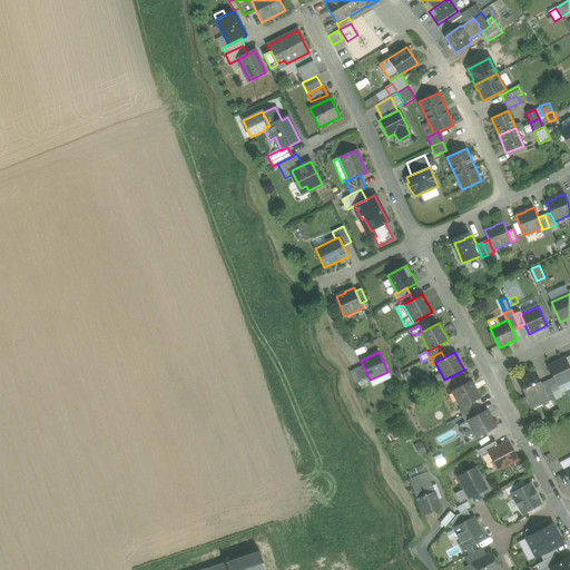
[(569,367),(566,357),(557,362),(558,362),(548,366),(553,377),(557,385),(569,379),(569,367)]
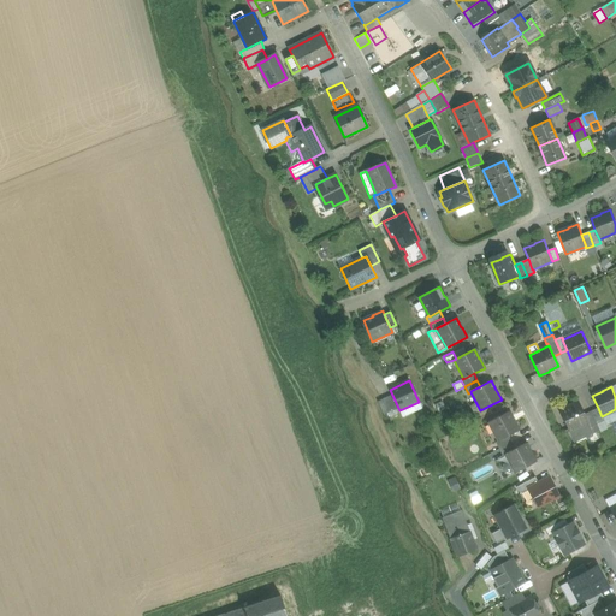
[(392,395),(381,400),(388,414),(398,408),(392,395)]
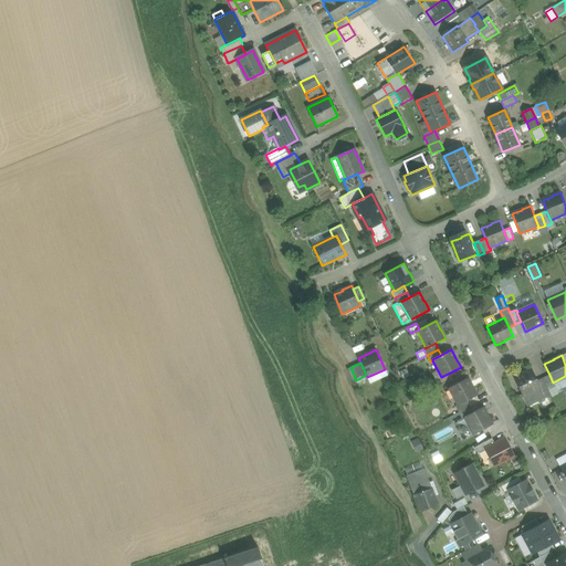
[(532,369),(523,373),(524,373),(514,377),(522,395),(523,397),(526,406),(537,401),(541,402),(544,401),(545,399),(541,389),(541,388),(537,380),(532,369)]
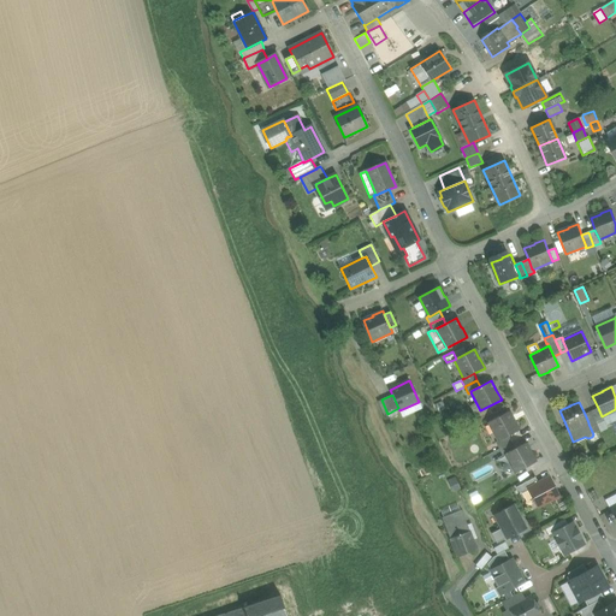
[(598,408),(591,412),(597,425),(604,421),(602,416),(598,408)]
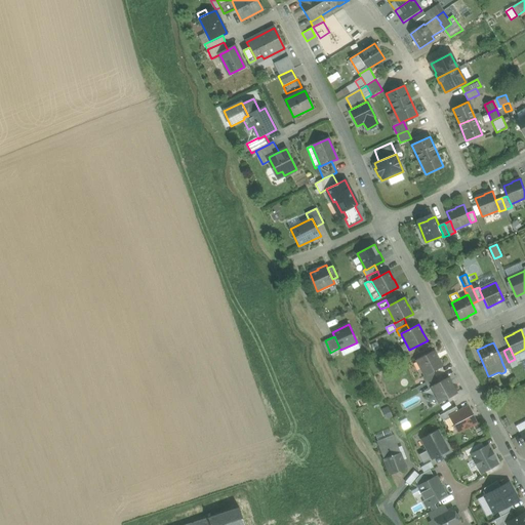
[(434,351),(416,360),(425,376),(443,367),(438,359),(434,351)]
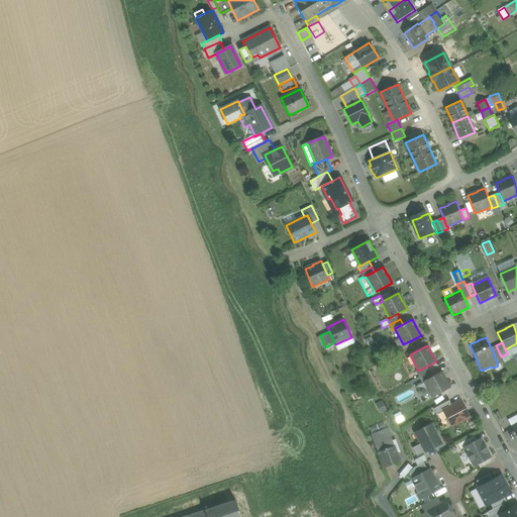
[(496,345),(491,347),(494,354),(494,355),(498,365),(503,362),(501,356),(496,345)]
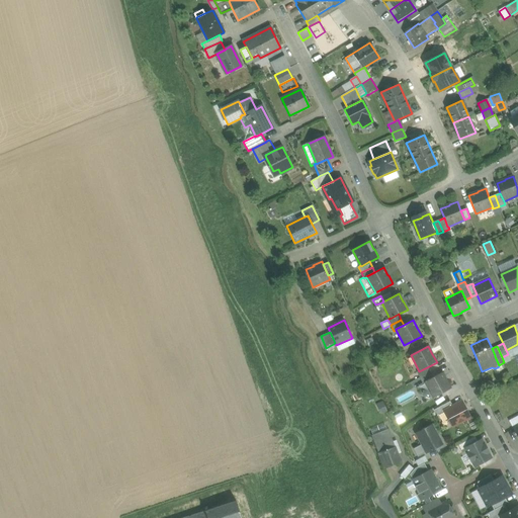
[(478,361),(471,363),(477,374),(482,371),(479,363),(478,361)]
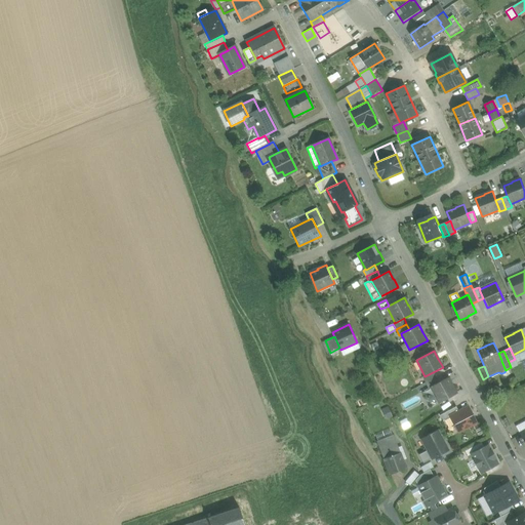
[(433,371),(425,376),(425,375),(422,376),(426,382),(436,377),(433,371)]
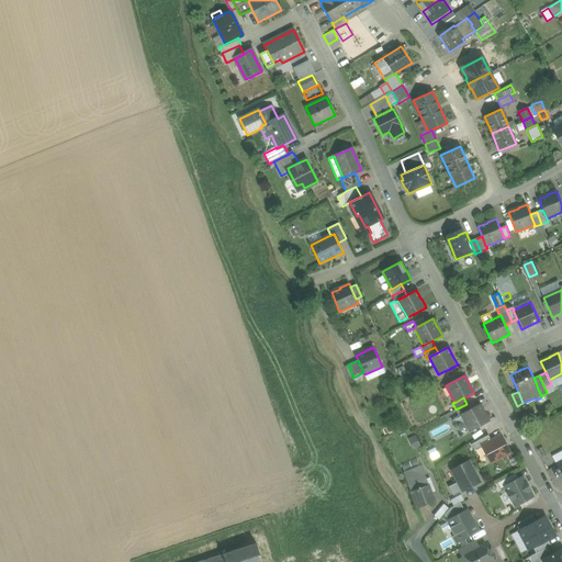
[(467,404),(456,409),(459,416),(461,415),(461,414),(470,409),(467,404)]
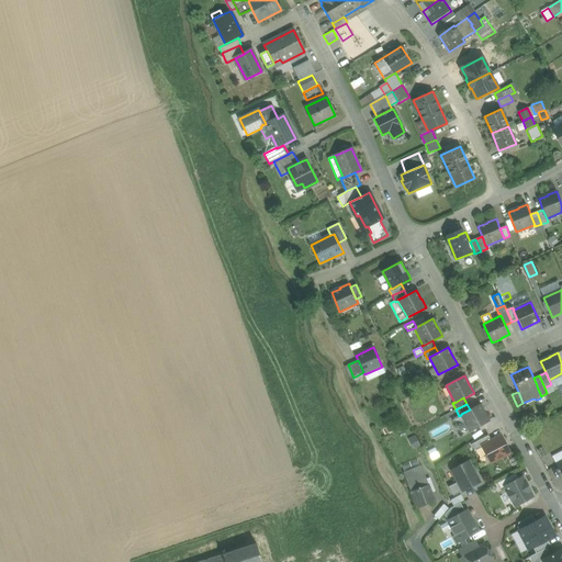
[(470,409),(461,414),(461,415),(470,431),(489,422),(484,413),(480,404),(470,409)]
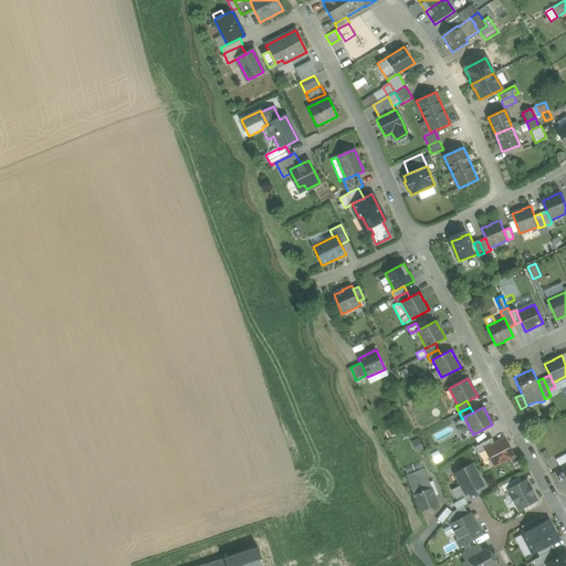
[(492,439),(474,448),(478,453),(485,450),(495,444),(492,439)]
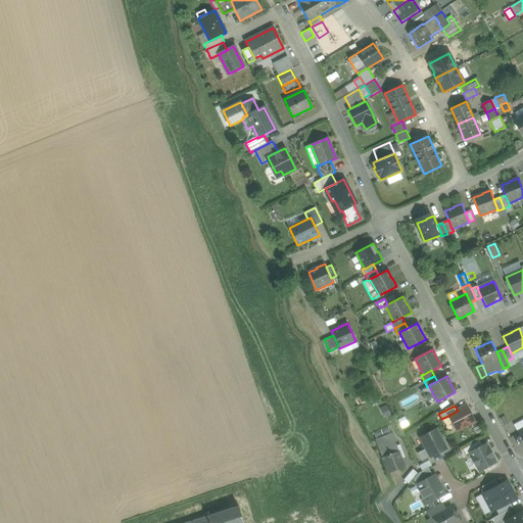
[(458,411),(448,416),(457,430),(475,421),(467,406),(458,411)]
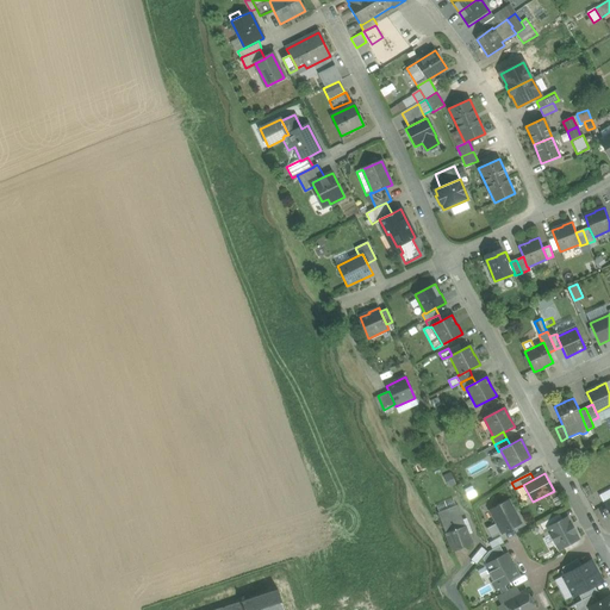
[(437,506),(440,514),(456,506),(454,500),(437,506)]
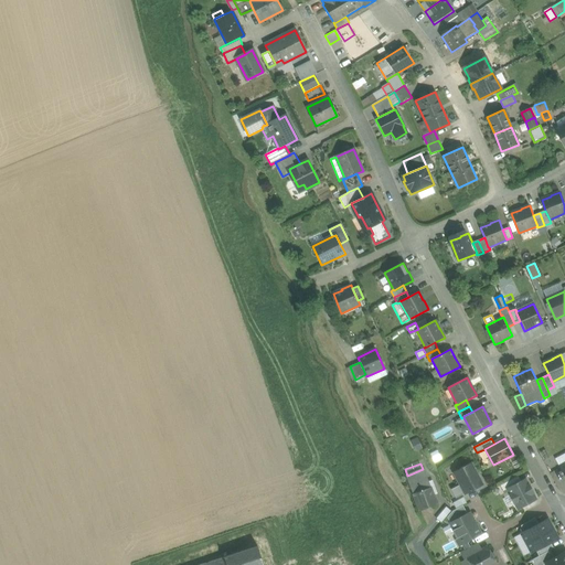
[(470,464),(454,472),(466,493),(482,486),(470,464)]
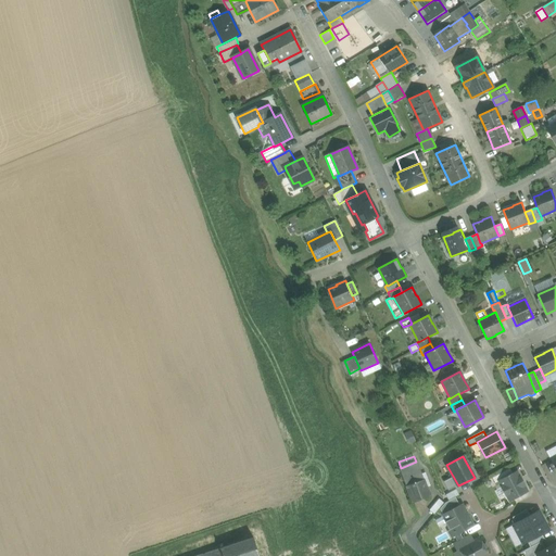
[(416,462),(401,468),(414,503),(429,496),(416,462)]
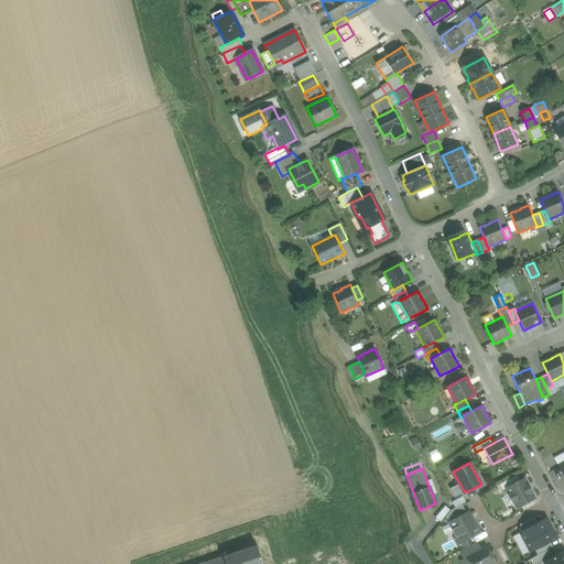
[(517,475),(500,485),(502,490),(520,480),(517,475)]
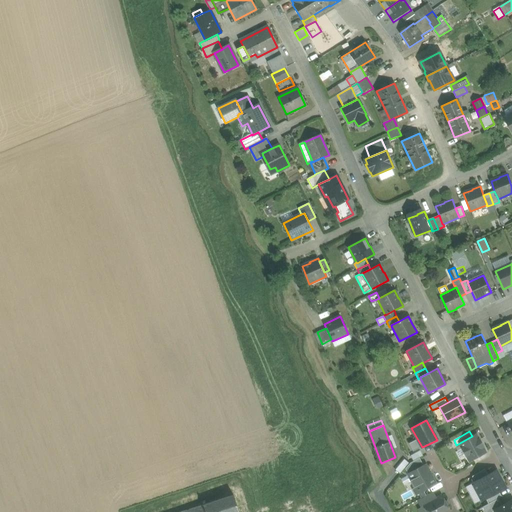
[(472,436),(460,443),(462,448),(461,449),(465,456),(466,456),(469,461),(485,452),(482,447),(483,446),(480,439),(479,440),(476,434),(472,436)]
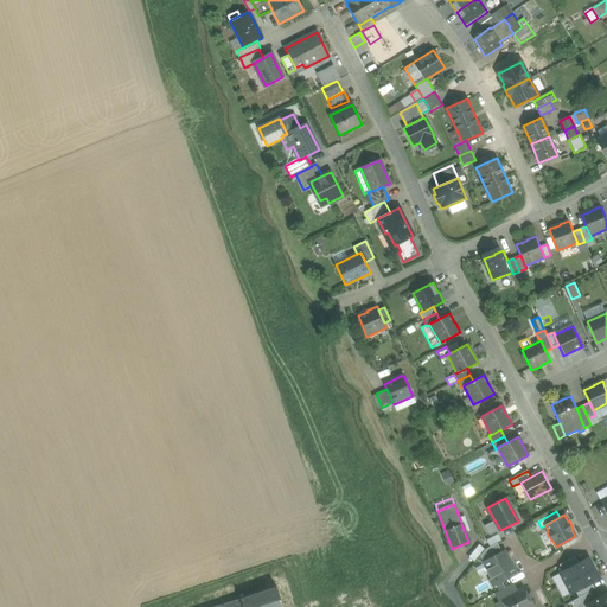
[(465,516),(459,517),(465,531),(470,530),(465,516)]
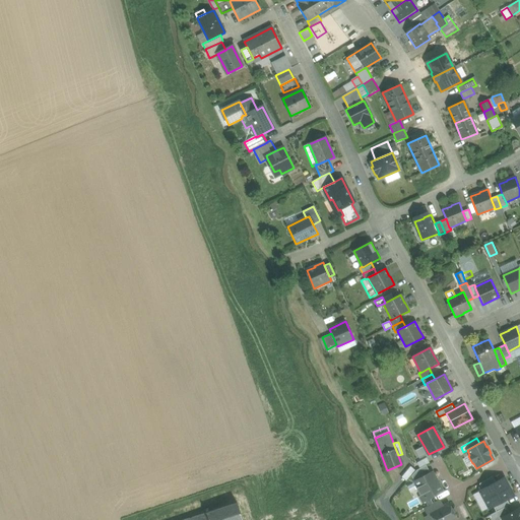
[(427,458),(416,463),(419,468),(430,463),(427,458)]
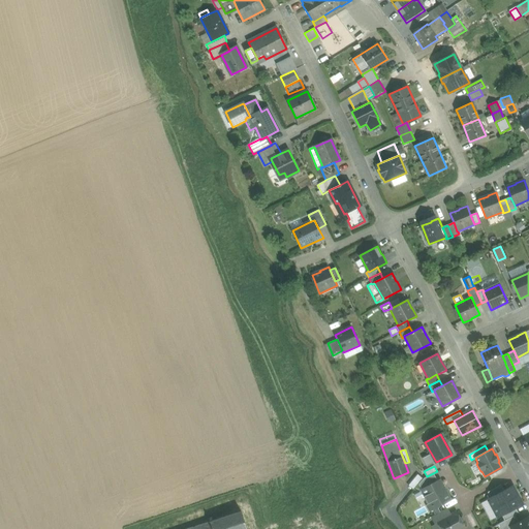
[(433,473),(424,478),(418,485),(422,490),(437,481),(433,473)]
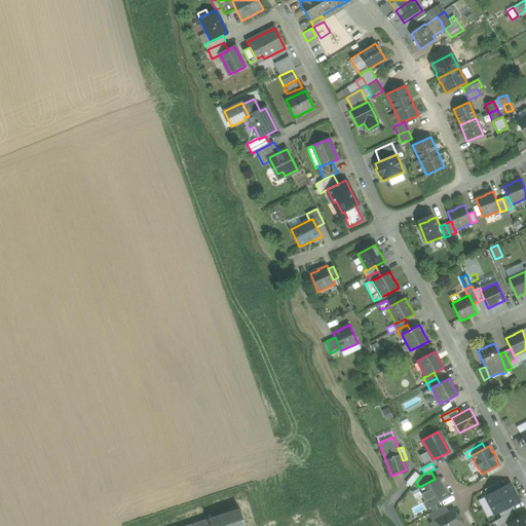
[(414,474),(406,484),(411,488),(416,482),(416,481),(419,478),(414,474)]
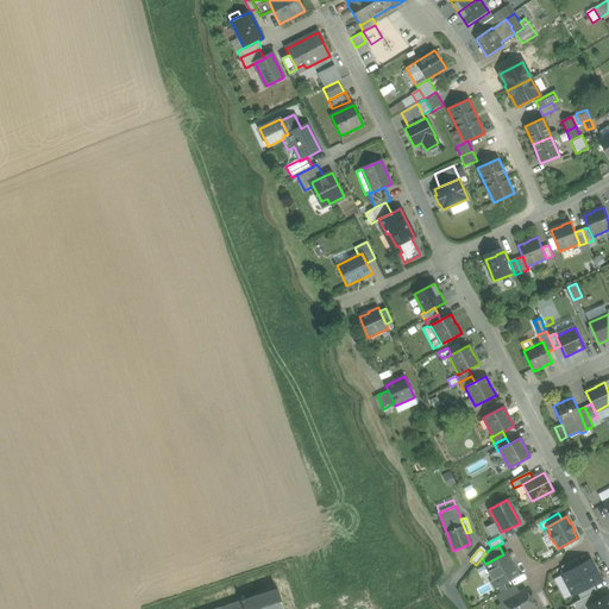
[(503,554),(485,564),(495,581),(493,582),(495,588),(518,576),(506,553),(503,554)]
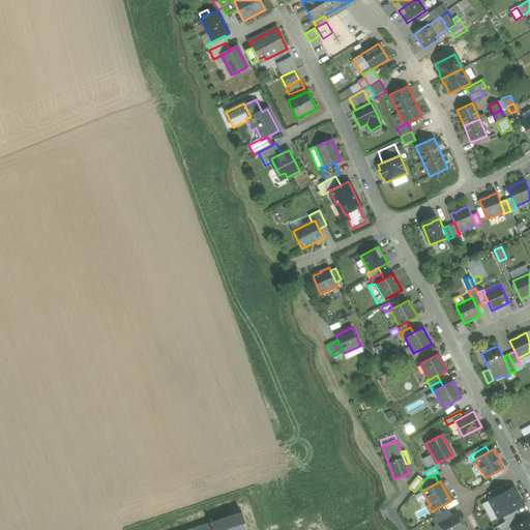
[(489,500),(494,509),(519,496),(513,487),(489,500)]
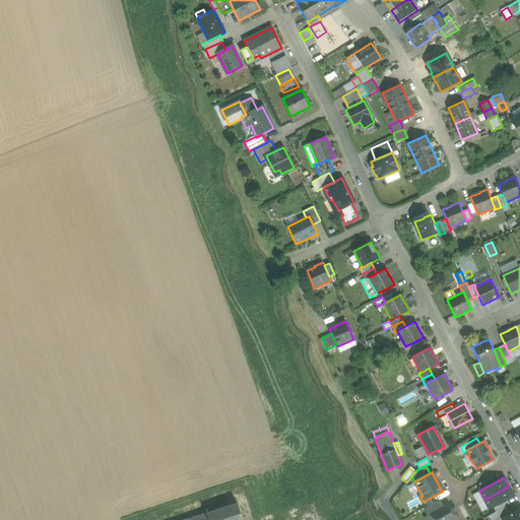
[(414,481),(407,485),(410,491),(417,486),(414,481)]
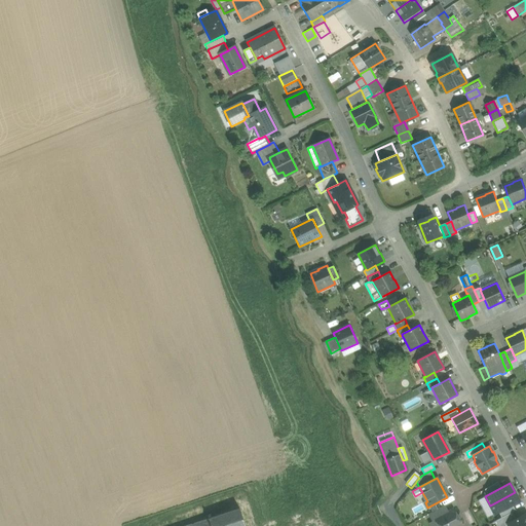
[(490,505),(494,515),(519,501),(515,492),(490,505)]
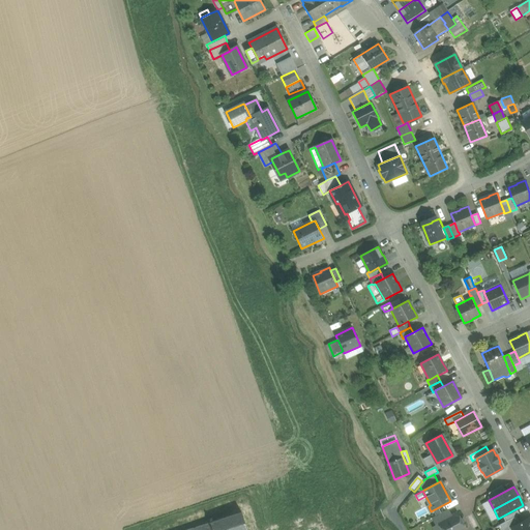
[(436,516),(432,518),(436,525),(438,524),(451,517),(448,509),(441,513),(436,516)]
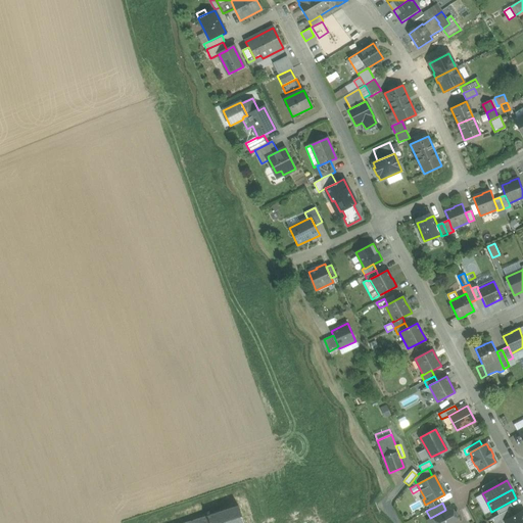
[(243,522),(238,506),(207,516),(209,522),(243,522)]
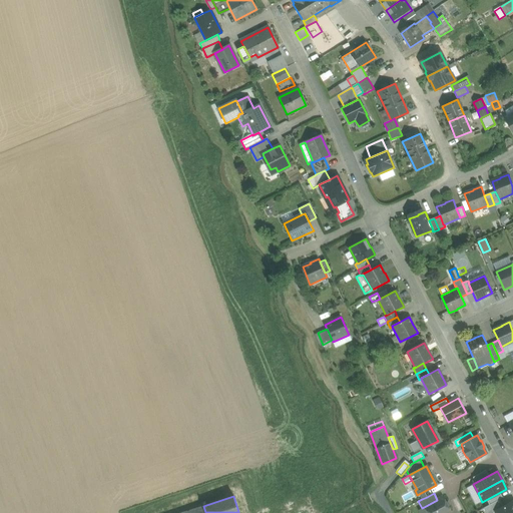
[(437,500),(424,507),(427,512),(447,512),(451,512),(443,497),(437,500)]
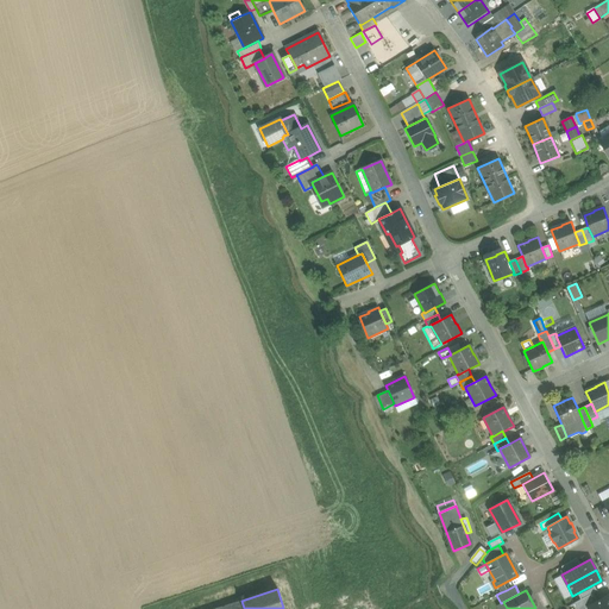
[(577,608),(583,608),(588,607),(598,601),(594,592),(575,603),(577,608)]
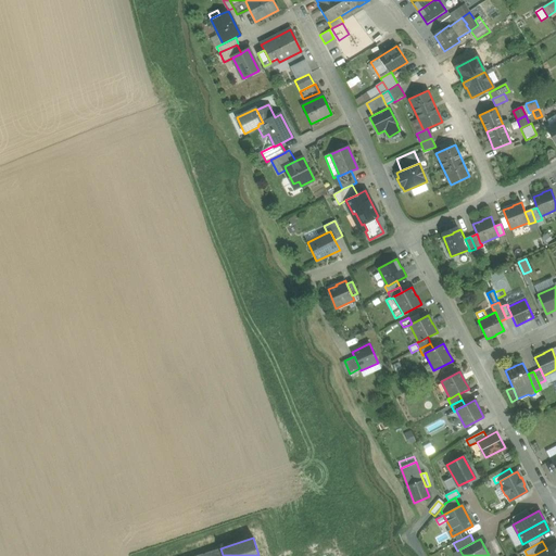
[(555,555),(555,543),(546,548),(536,554),(536,555),(555,555)]
